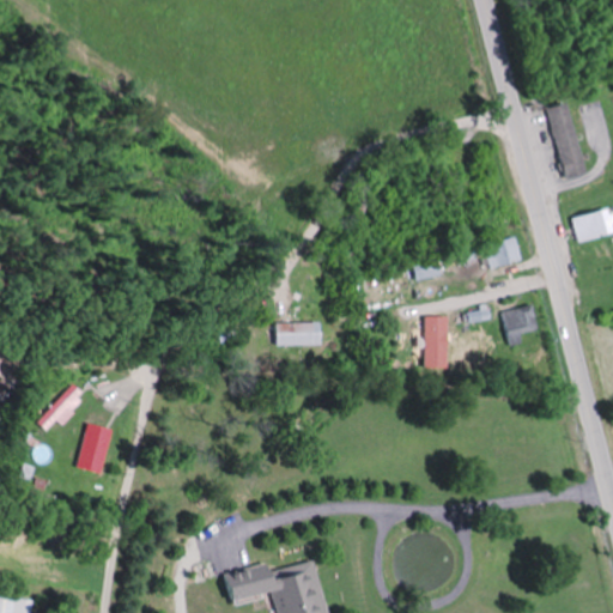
[(581,176),(564,103),(542,108),(559,181),(581,176)]
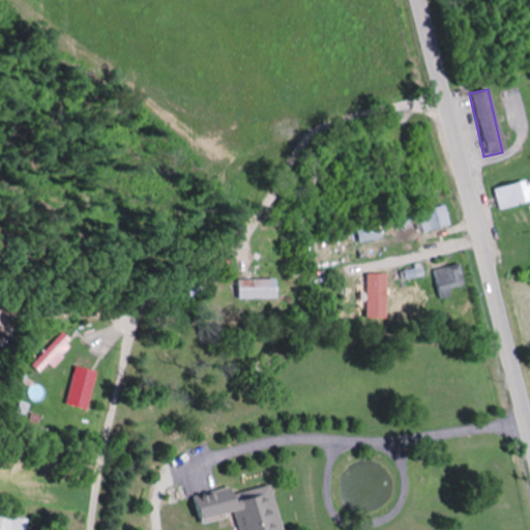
[(311,196),(317,169),(302,166),(296,193),(311,196)]
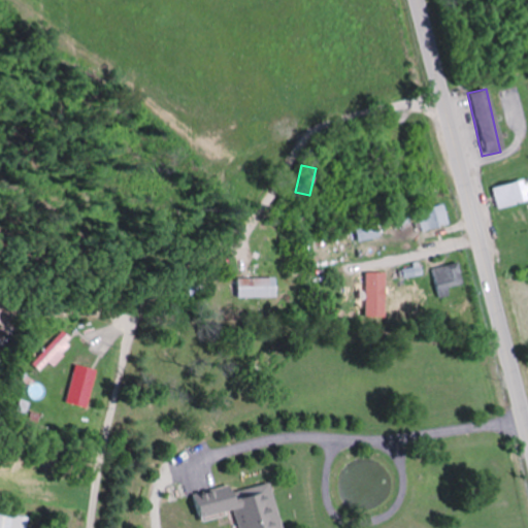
[(490,189),(496,208),(527,199),(527,197),(523,179),(490,189)]
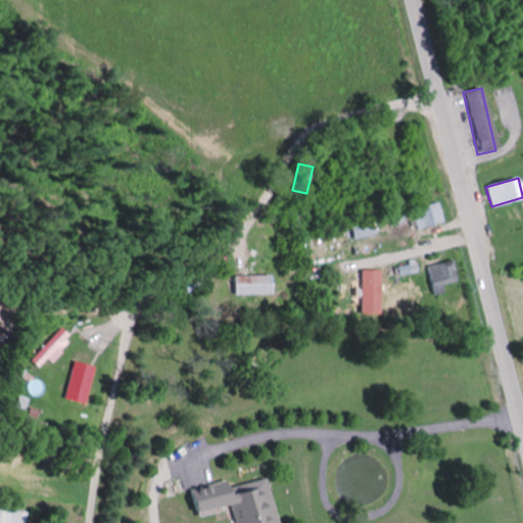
[(418,229),(442,224),(438,202),(414,206),(418,229)]
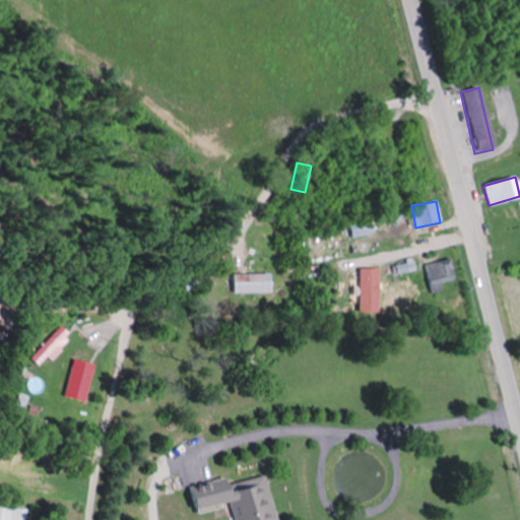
[(371,235),(368,220),(347,224),(350,239),(371,235)]
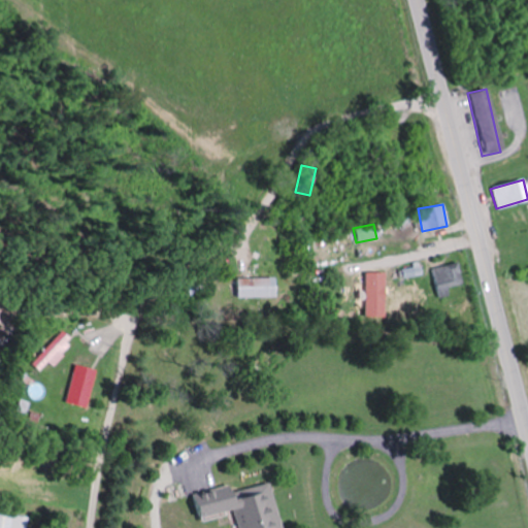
[(355,251),(357,258),(386,249),(384,241),(355,251)]
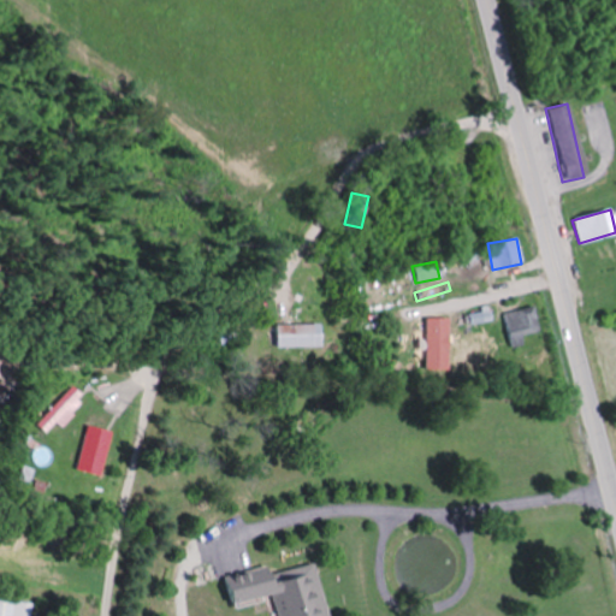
[(539,331),(532,306),(501,315),(511,349),(522,345),(520,337),(539,331)]
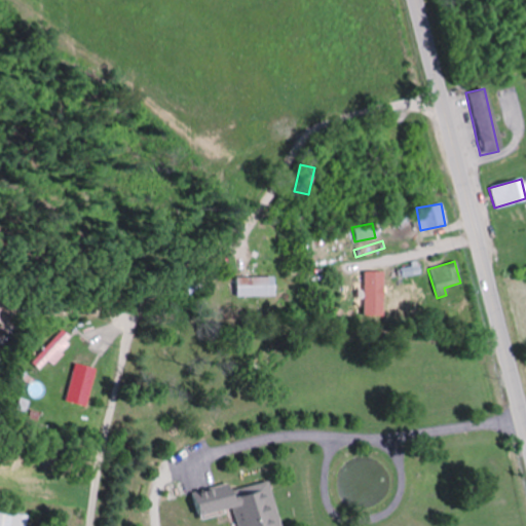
[(234,288),(265,288),(265,277),(234,277),(234,288)]
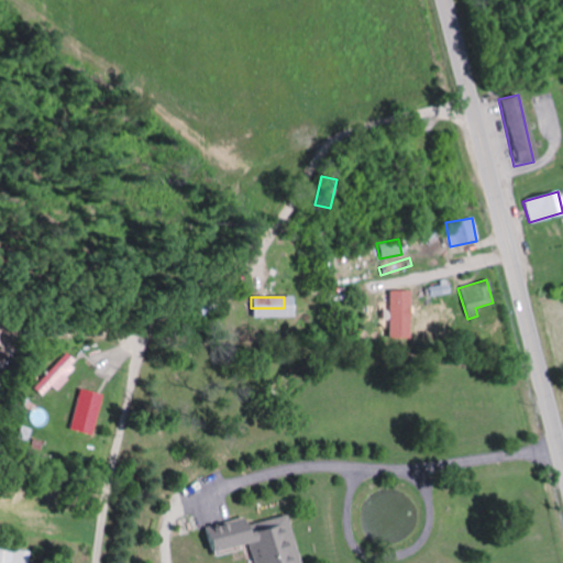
[(34,386),(46,398),(80,363),(69,352),(34,386)]
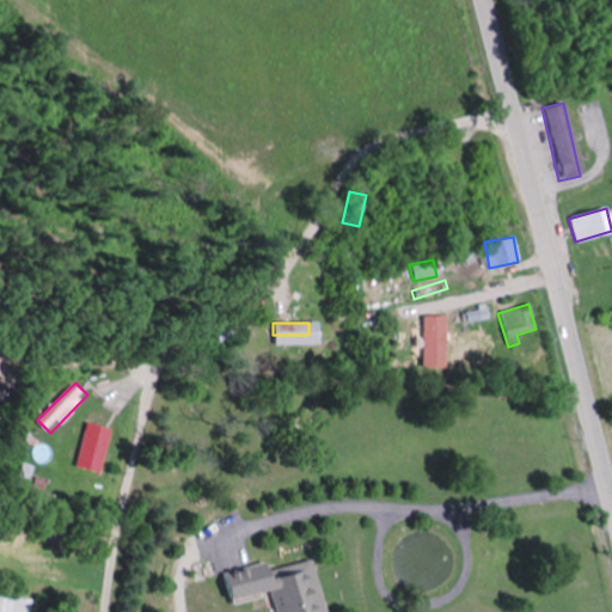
[(108,429),(85,424),(73,469),(96,475),(108,429)]
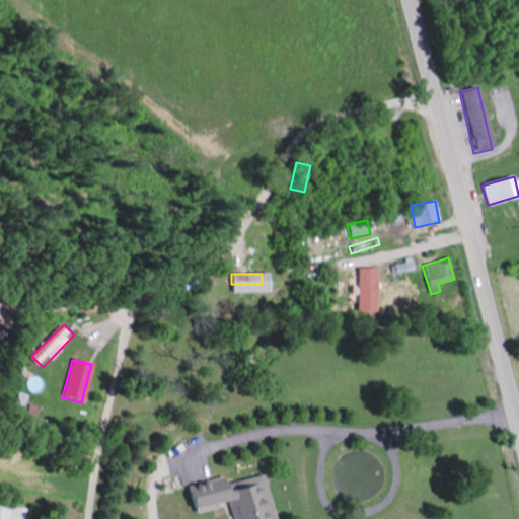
[(273,518),(264,472),(188,490),(192,510),(230,502),(234,518),(273,518)]
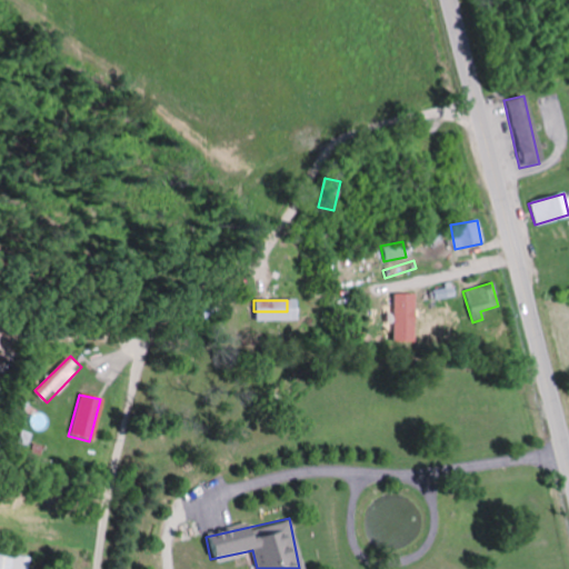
[(26,568),(28,557),(0,553),(0,568),(26,568)]
